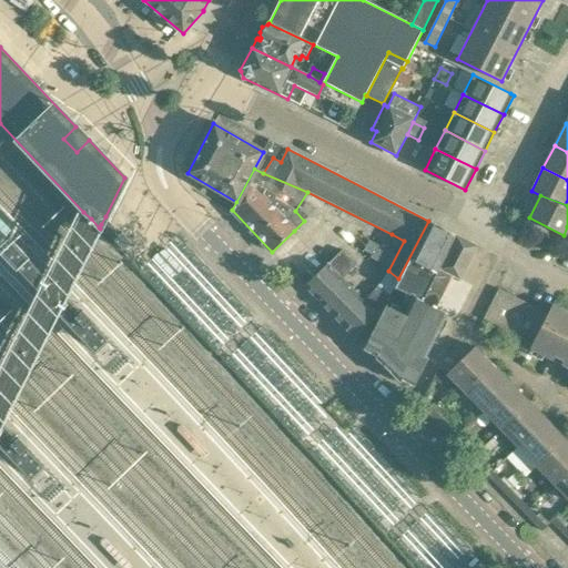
[(90,245),(99,227),(91,219),(83,212),(74,230),(57,264),(48,284),(8,242),(7,243),(8,244),(0,251),(0,252),(41,295),(33,310),(0,376),(0,454),(28,483),(28,482),(36,474),(36,475),(37,474),(23,460),(32,452),(1,421),(8,408),(49,326),(53,317),(91,356),(92,356),(91,355),(99,347),(100,348),(101,347),(87,334),(95,325),(66,294),(72,281),(90,245)]
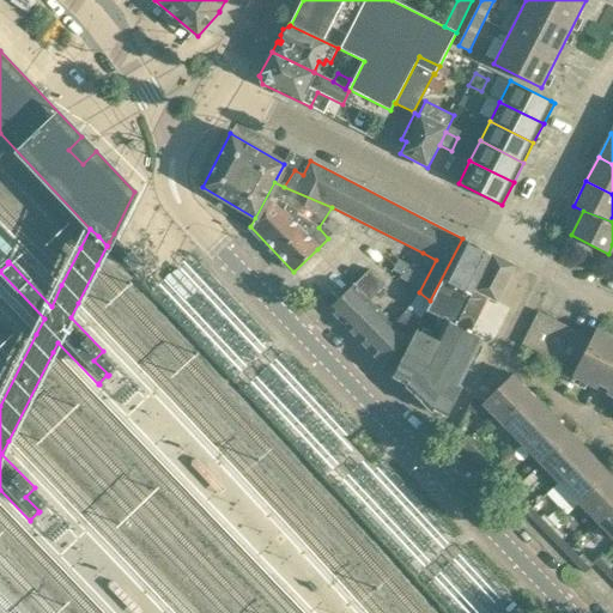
[(419,398),(492,254),(462,238),(430,301),(425,310),(448,322),(438,340),(417,329),(393,375),(407,383),(406,384),(407,386),(419,398)]
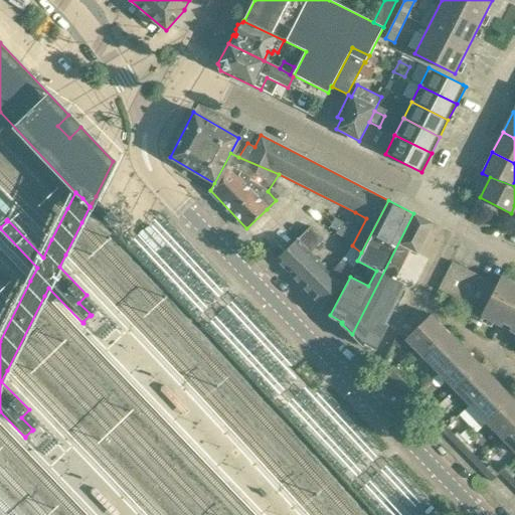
[(164,238),(182,255),(188,248),(172,233),(179,225),(161,209),(135,237),(152,252),(164,238)]
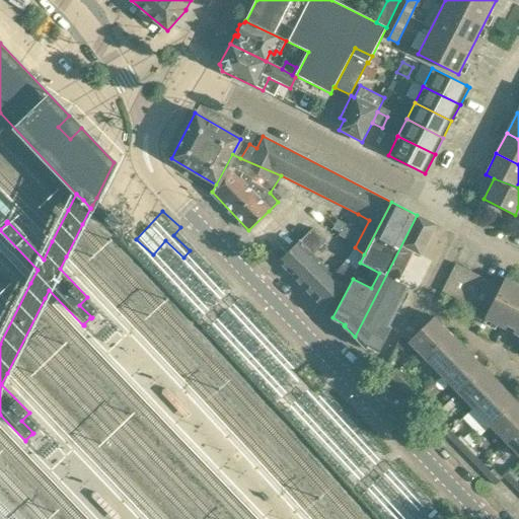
[(436,225),(422,217),(417,215),(355,337),(364,346),(366,347),(367,346),(379,352),(390,328),(386,326),(406,288),(415,292),(430,261),(421,255),(436,225)]
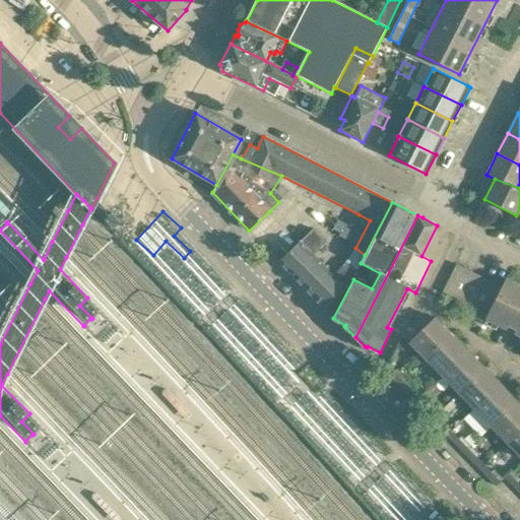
[(302,285),(323,265),(313,255),(326,243),(313,229),(301,242),(300,241),(278,262),(302,285)]
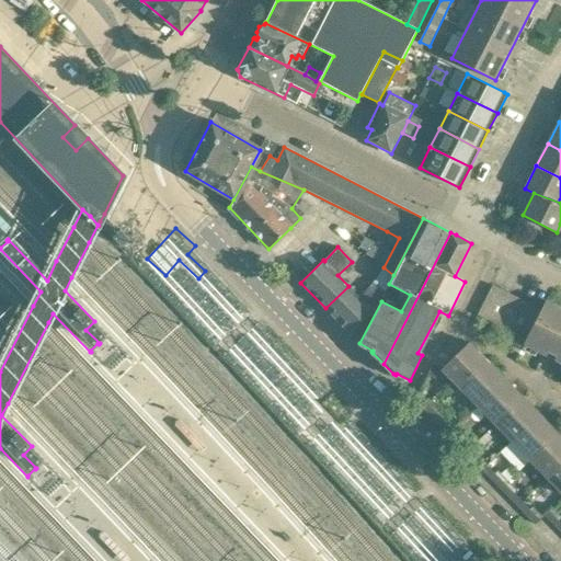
[(359,343),(381,301),(385,294),(373,283),(359,297),(348,286),(325,308),(359,343)]
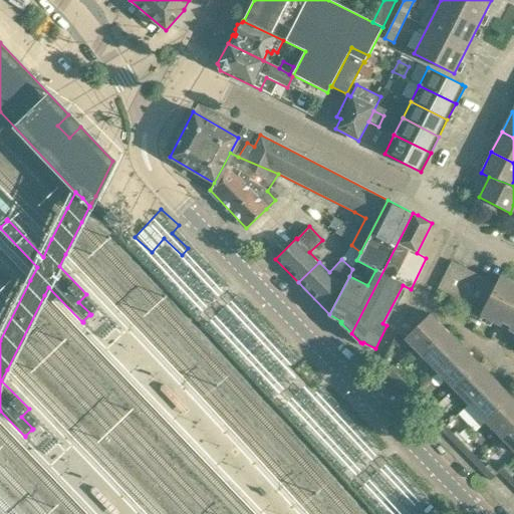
[(513,309),(513,282),(500,276),(496,284),(451,261),(437,289),(482,312),(480,315),(505,328),(513,309)]
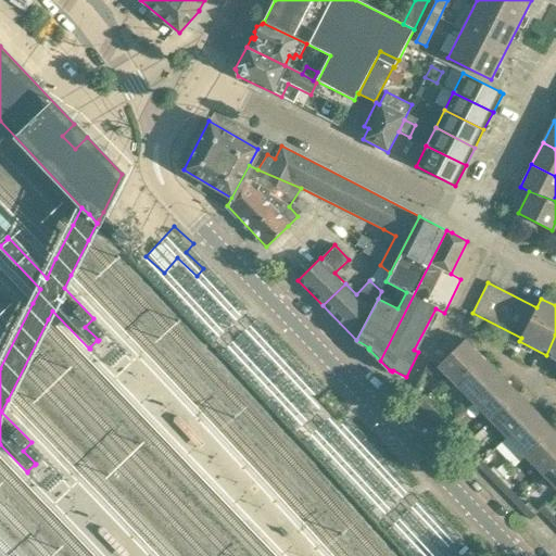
[(555,359),(555,335),(546,355),(555,359)]
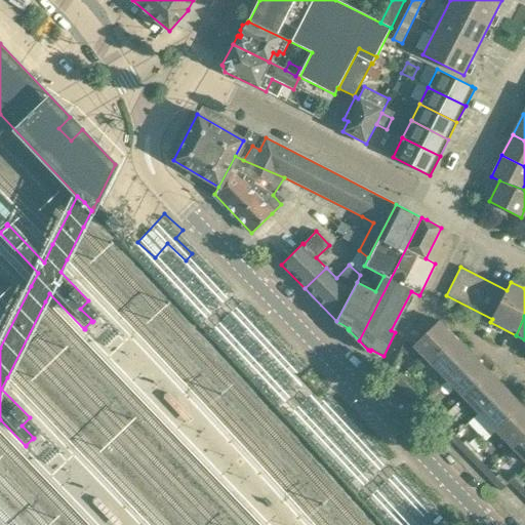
[(430,363),(455,337),(439,320),(413,346),(430,363)]
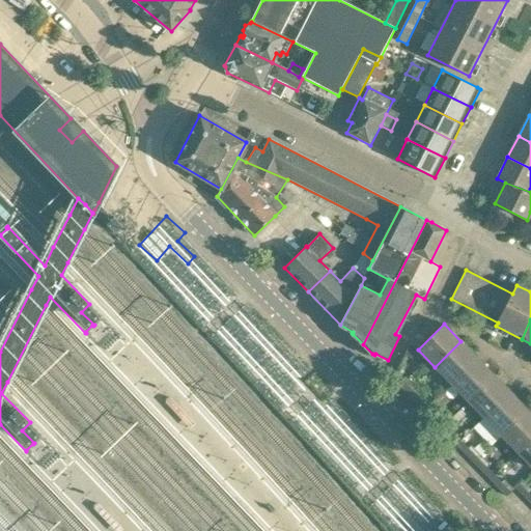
[(451,384),(477,359),(460,341),(435,367),(451,384)]
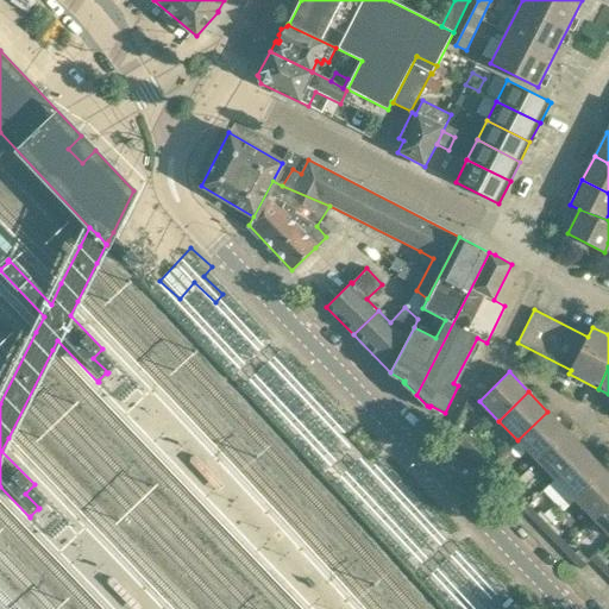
[(566,431),(554,418),(547,412),(518,440),(537,459),(566,431)]
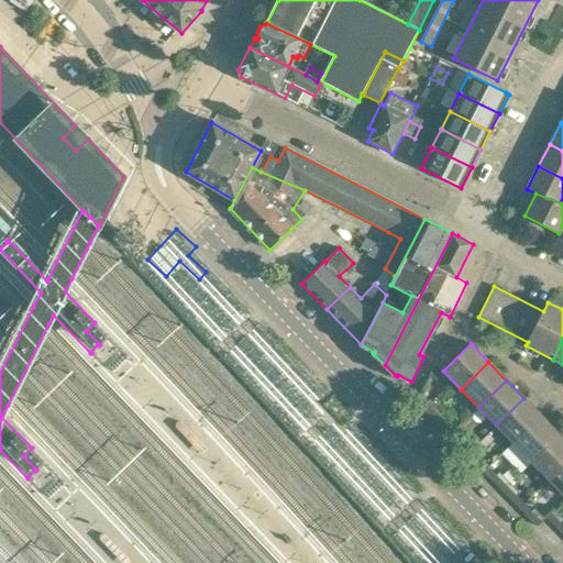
[(514,443),(541,416),(523,398),(496,424),(514,443)]
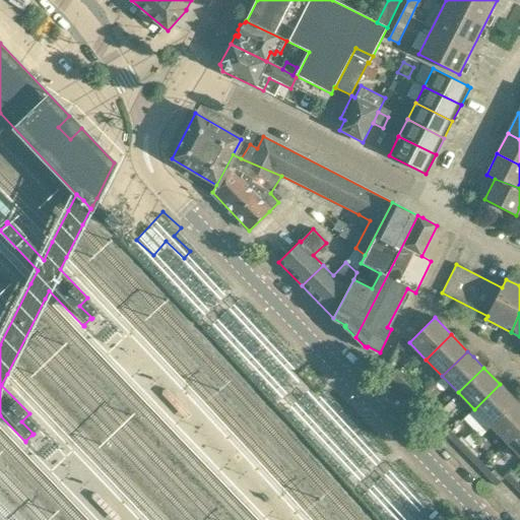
[(393,373),(390,376),(399,385),(405,379),(396,370),(393,373)]
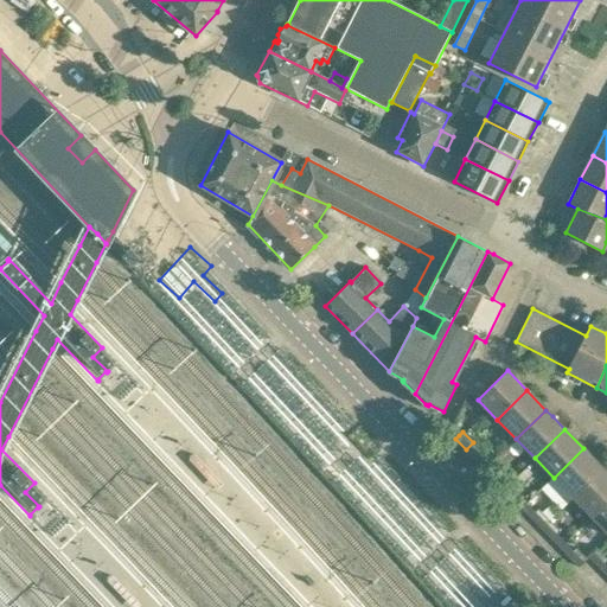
[(473,442),(466,449),(477,461),(480,458),(485,453),(473,442)]
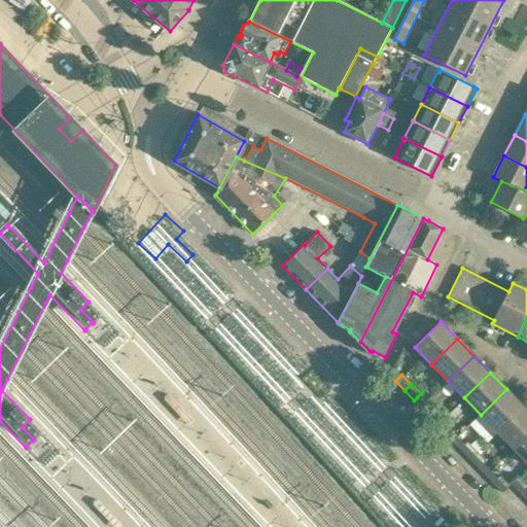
[(497,431),(523,407),(506,389),(481,415),(497,431)]
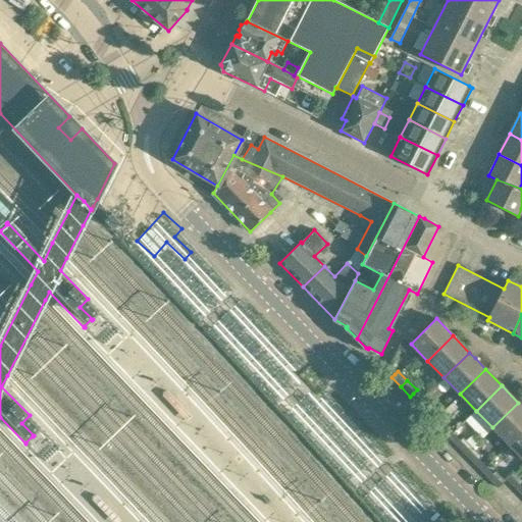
[(509,445),(521,430),(521,407),(518,403),(492,427),(509,445)]
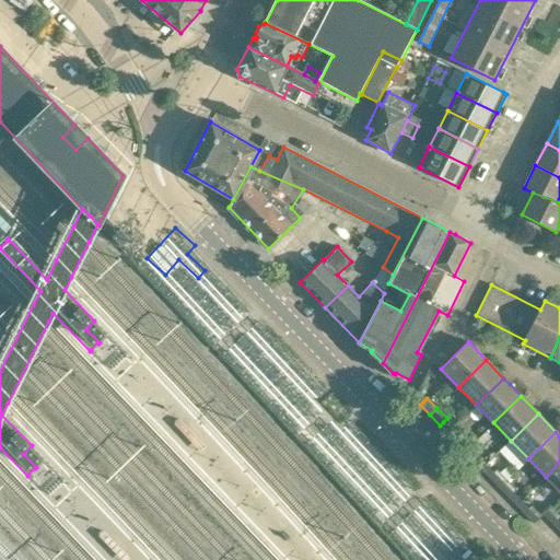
[(458,436),(454,441),(464,451),(471,444),(462,433),(458,436)]
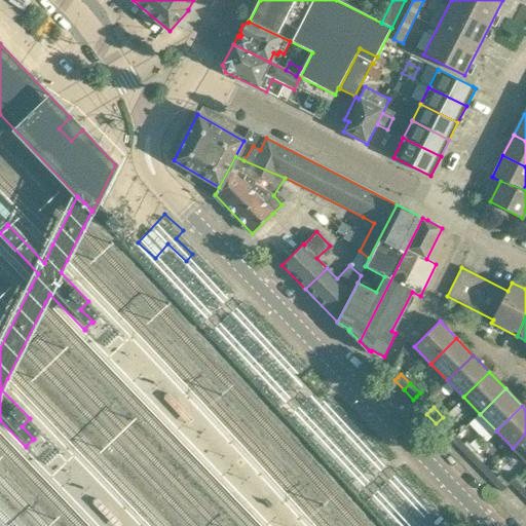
[(443,417),(436,423),(445,433),(449,429),(452,426),(443,417)]
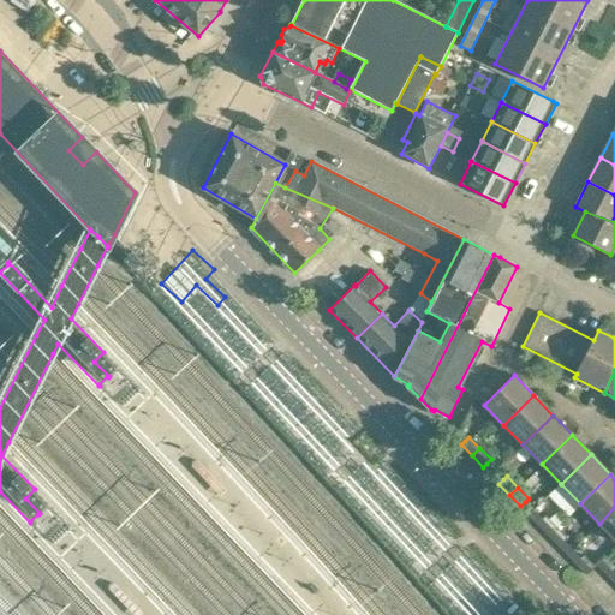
[(614,507),(599,524),(614,539),(614,507)]
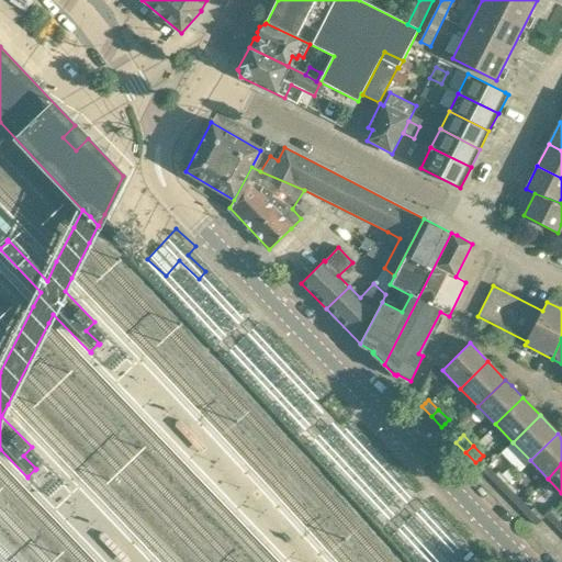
[(494,474),(491,479),(501,489),(508,481),(498,471),(494,474)]
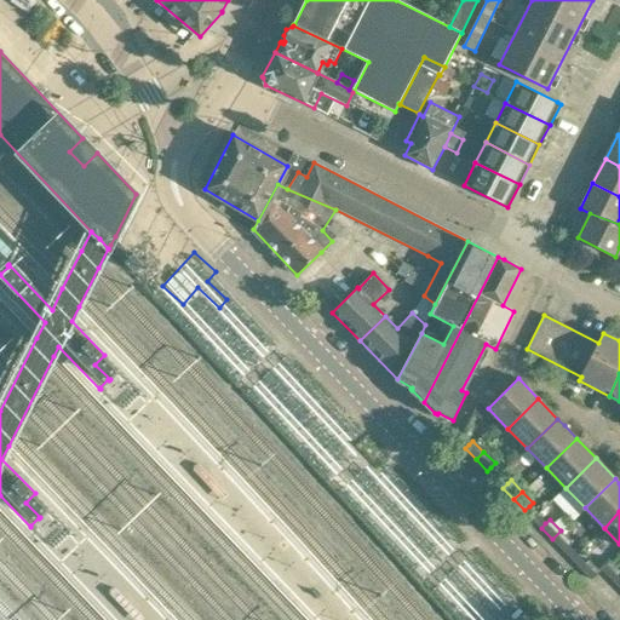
[(561,530),(552,539),(563,550),(568,546),(572,543),(561,530)]
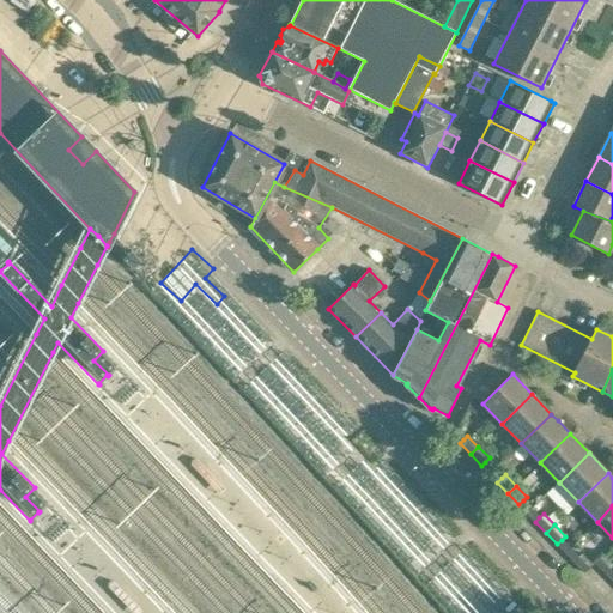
[(426,582),(455,612),(481,612),(509,588),(467,544),(426,582)]
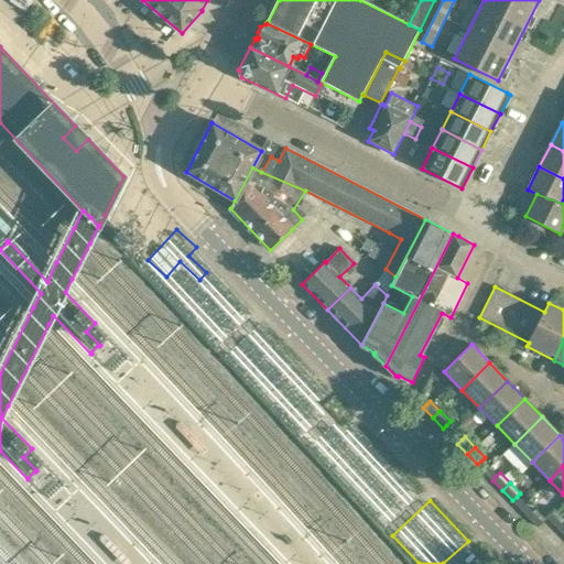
[(539,528),(545,520),(535,509),(528,517),(539,528)]
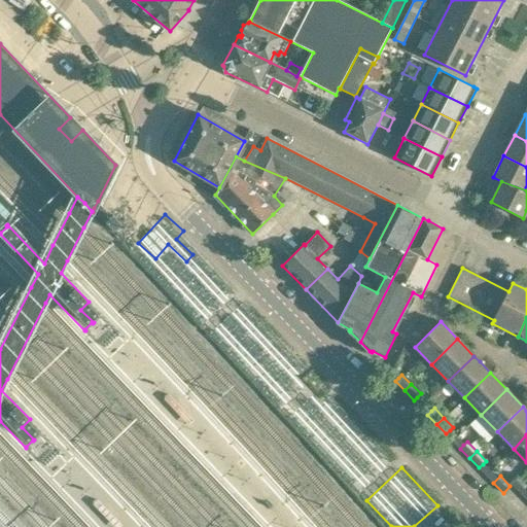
[(512,484),(521,493),(526,487),(526,485),(519,477),(512,484)]
